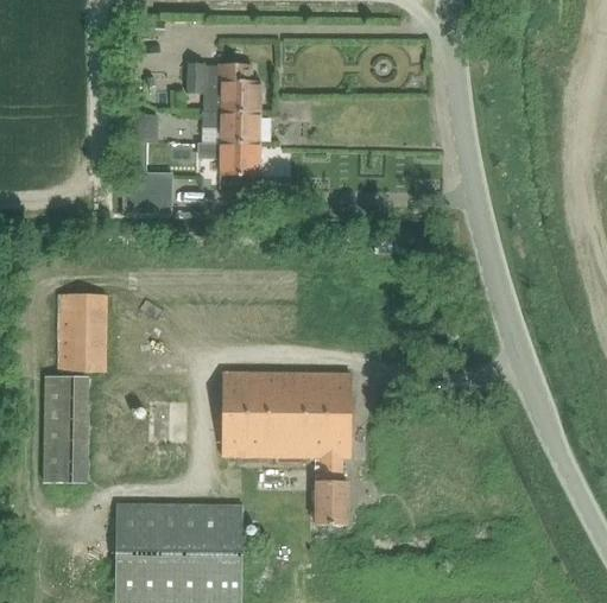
[(204,90),(204,109),(221,109),(259,110),(259,80),(240,78),(240,62),(220,62),(220,63),(204,63),(204,62),(188,62),(187,90),(204,90)]
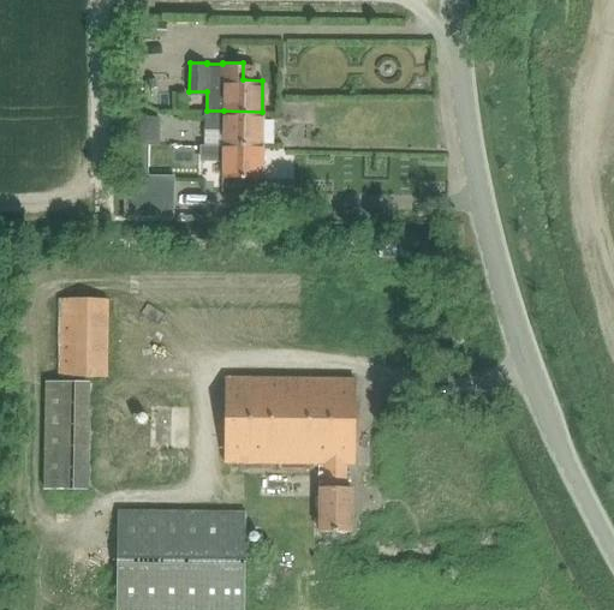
[(224,127),(224,143),(262,143),(262,112),(224,111),(207,111),(204,111),(204,127),(224,127)]
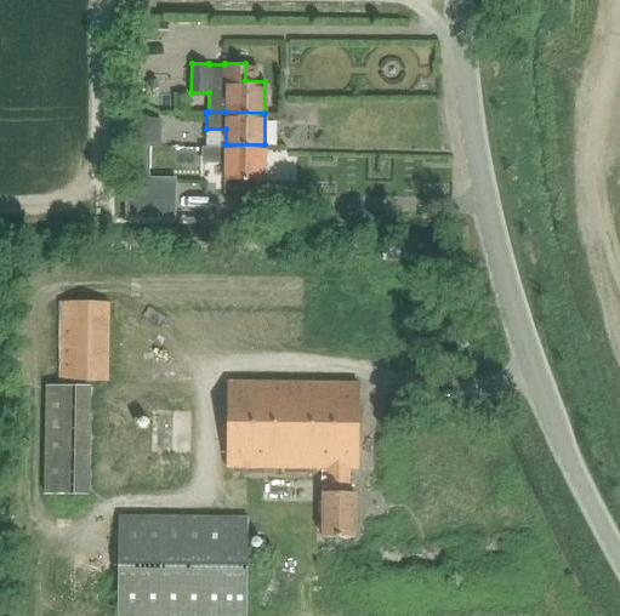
[(123,114),(123,142),(160,143),(161,115),(123,114)]
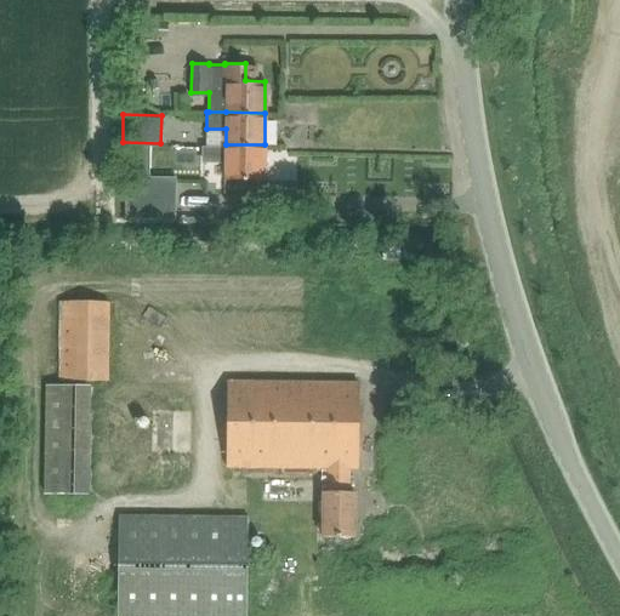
[(226,157),(226,176),(265,177),(265,144),(226,144),(205,144),(205,157),(226,157)]
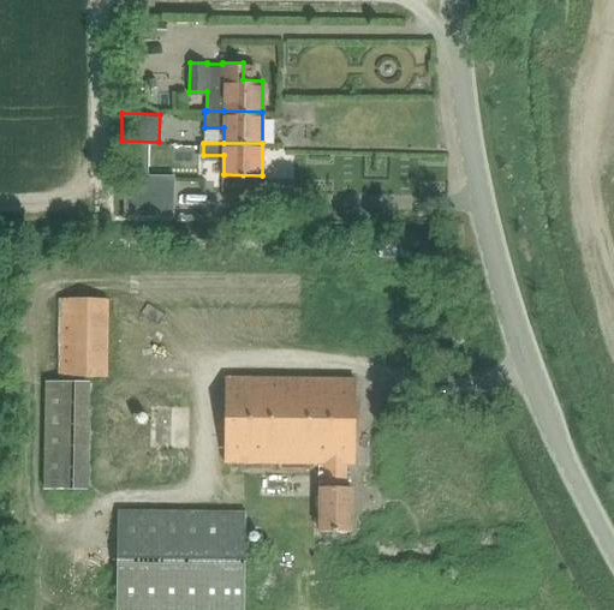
[(173,175),(125,174),(124,213),(172,213),(173,175)]
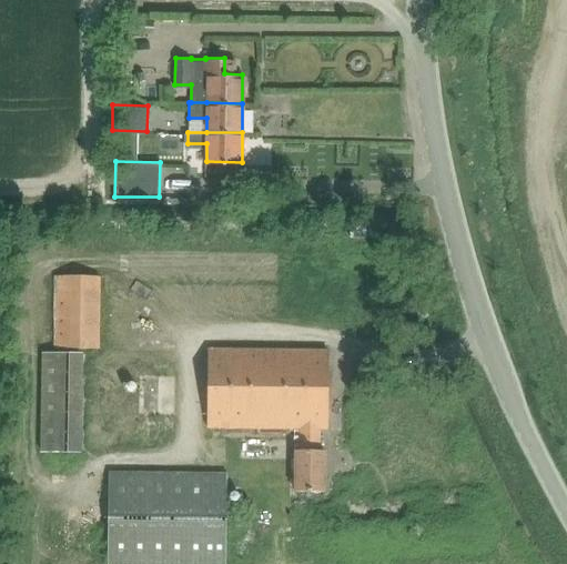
[(365,224),(350,223),(350,234),(365,235),(365,224)]
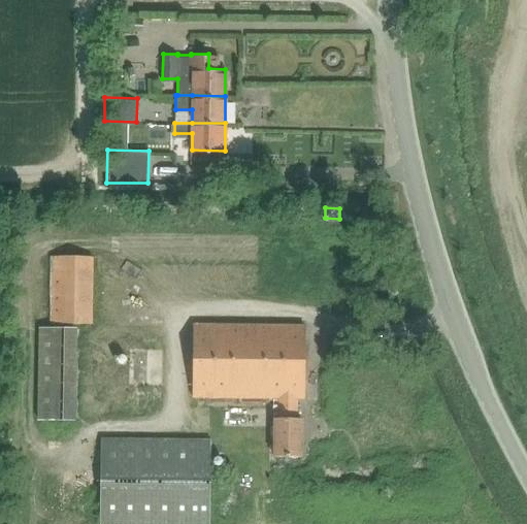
[(51,254),(50,321),(91,322),(92,255),(51,254)]
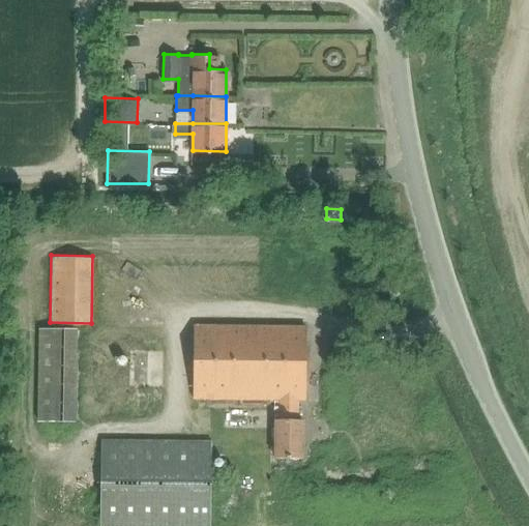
[(304,399),(304,325),(194,325),(194,399),(280,399),(280,419),(275,419),(275,457),(302,457),(302,419),(298,419),(298,399),(304,399)]
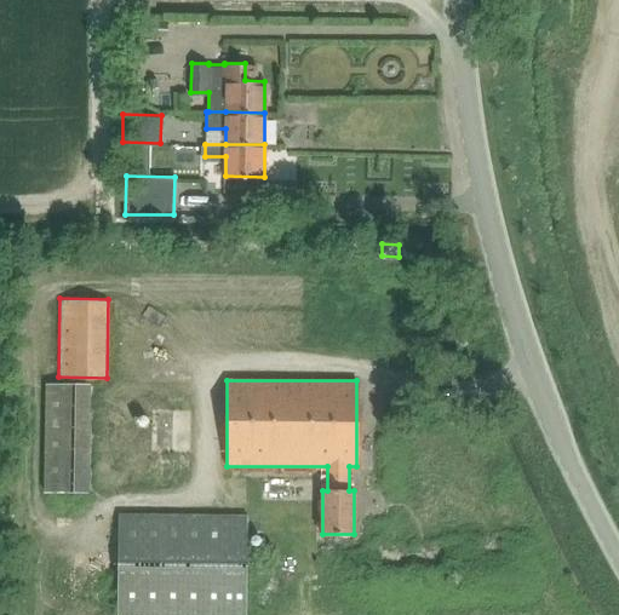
[(44,490),(74,490),(87,490),(90,381),(46,381),(44,490)]
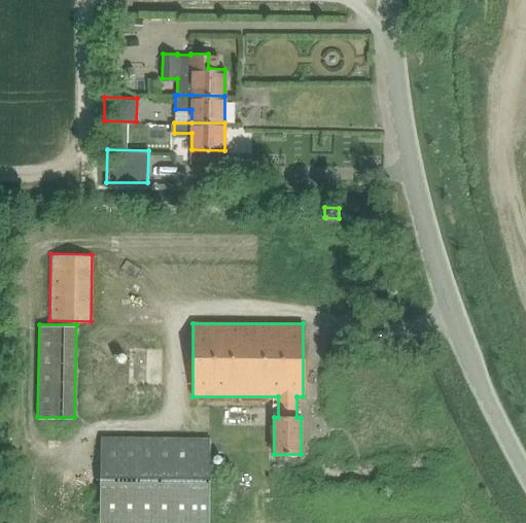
[(101,438),(100,522),(210,522),(210,438),(101,438)]
